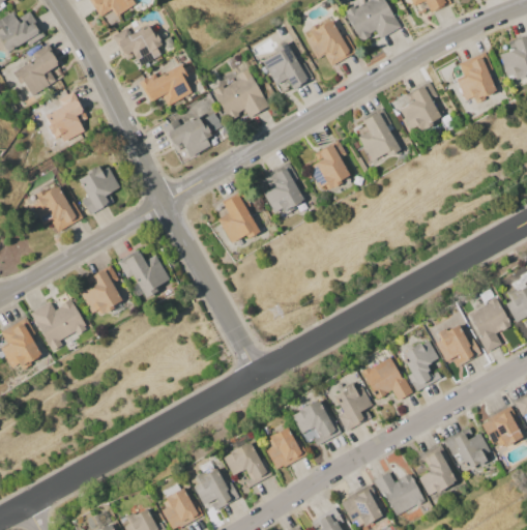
[(89,0),(99,17),(113,8),(117,15),(137,2),(135,0),(89,0)]
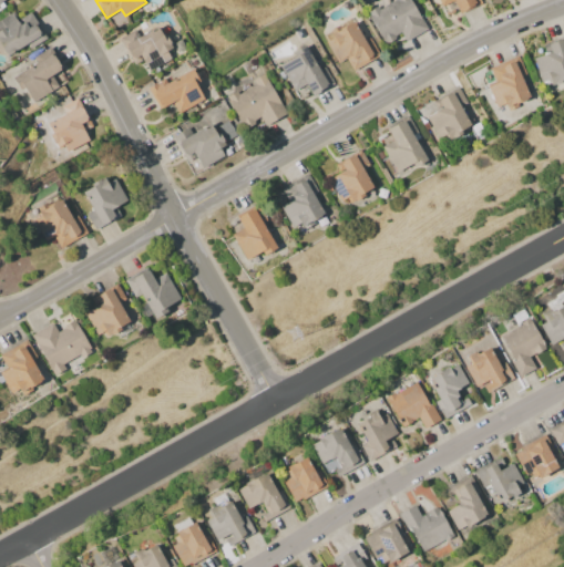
[(383,43),(402,34),(406,41),(428,30),(413,0),(393,0),(369,11),(383,43)]
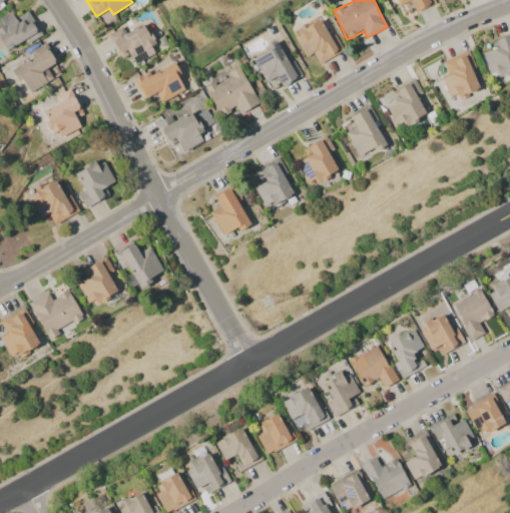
[(398,0),(400,5),(411,1),(416,11),(433,4),(431,0),(398,0)]
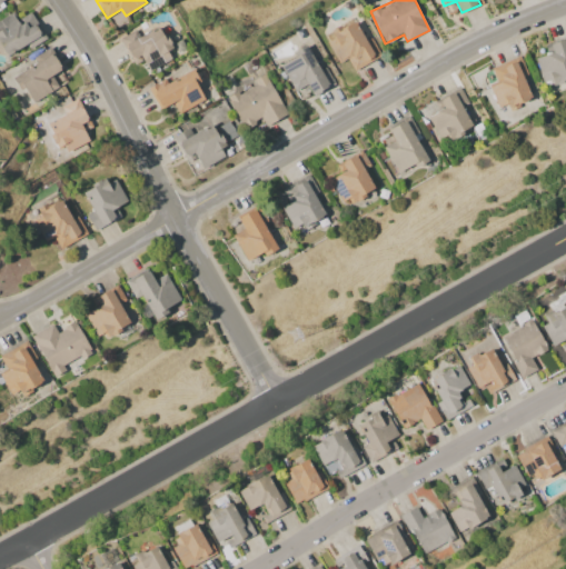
[(0,20),(0,40),(9,56),(27,43),(30,49),(48,38),(31,11),(19,19),(15,11),(0,20)]
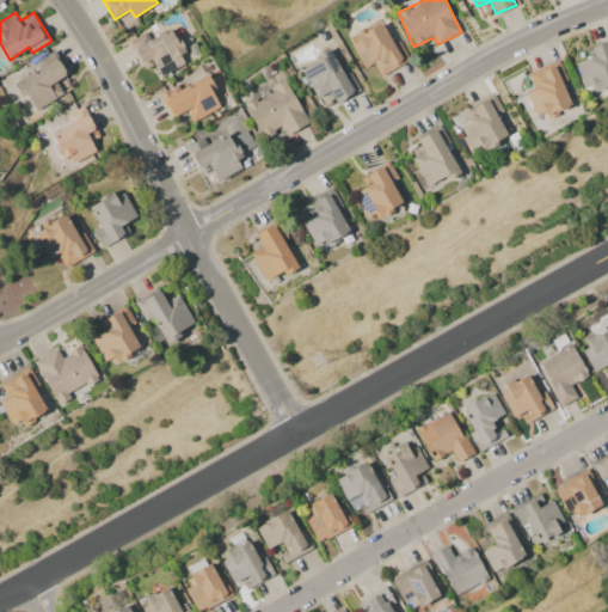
[(399,38),(393,42),(384,23),(350,40),(363,67),(374,61),(381,75),(410,60),(399,38)]
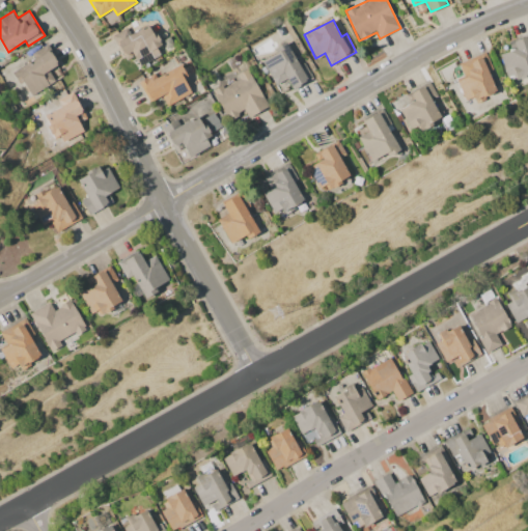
[(124,60),(136,56),(139,65),(163,56),(150,25),(130,33),(128,28),(114,33),(124,60)]
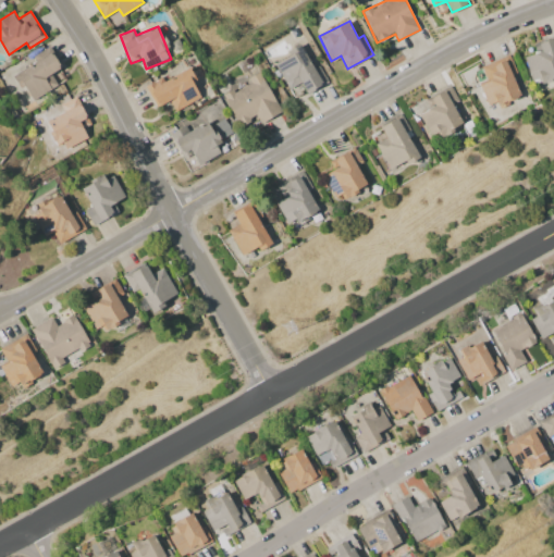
[(328,82),(319,64),(314,67),(300,45),(286,52),(288,56),(275,63),(286,83),(298,76),(307,93),(328,82)]
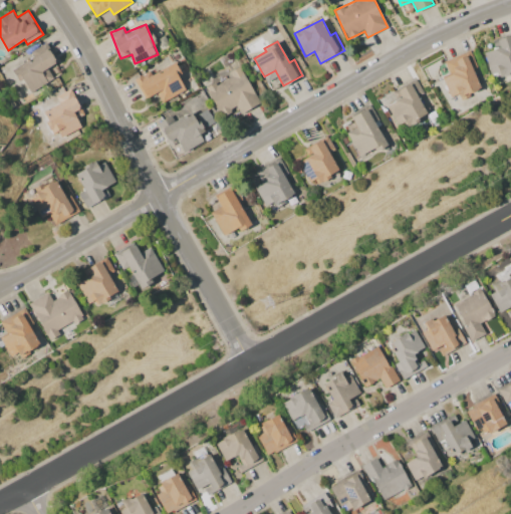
[(13,67),(29,93),(53,78),(47,68),(57,61),(47,45),(13,67)]
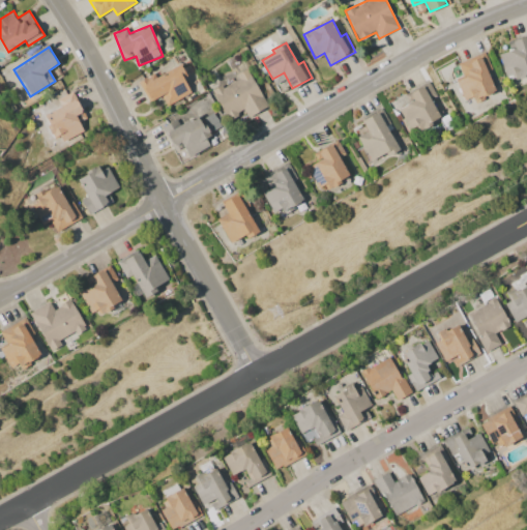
[(459,62),(464,76),(457,79),(465,99),(474,96),(476,100),(499,91),(484,53),(459,62)]
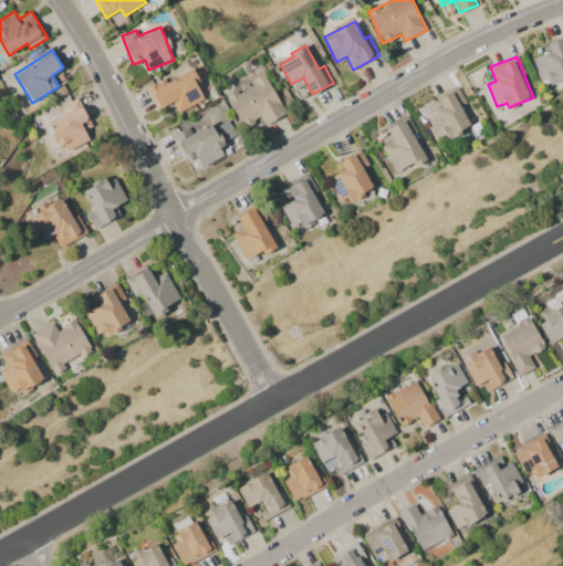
[(179,113),(205,98),(197,83),(200,82),(193,69),(166,83),(164,79),(149,86),(160,107),(173,101),(179,113)]
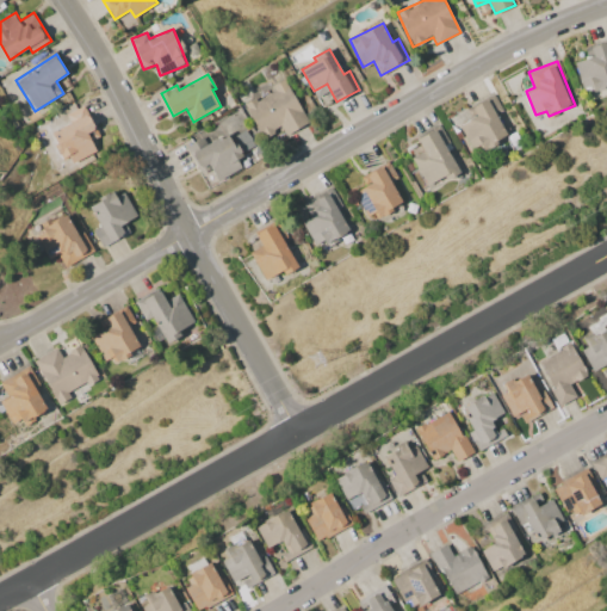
[(286,135),(309,123),(287,81),(245,104),(264,139),(283,129),(286,135)]
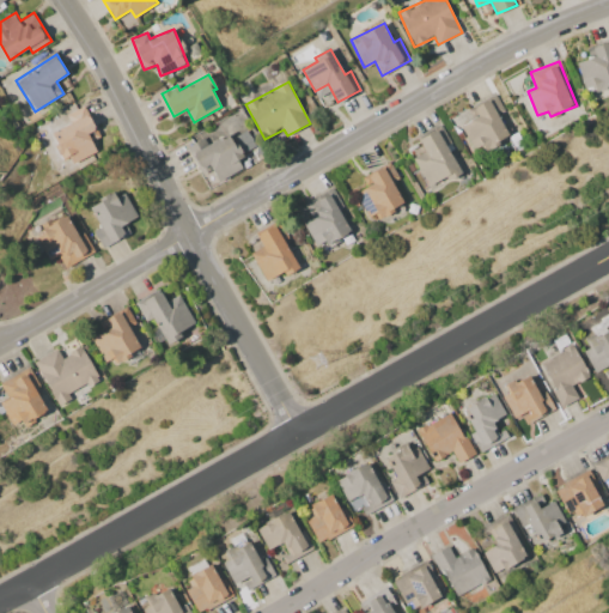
[(517,133),(498,93),(474,105),(479,116),(461,125),(473,150),(483,145),(485,149),(517,133)]
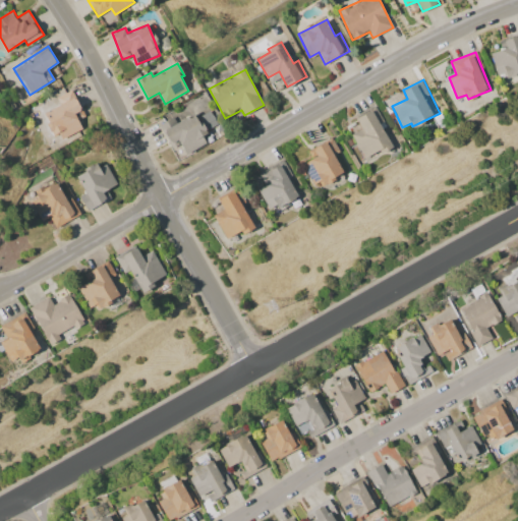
[(57,97),(61,105),(43,112),(55,139),(81,128),(75,112),(81,110),(72,90),(57,97)]
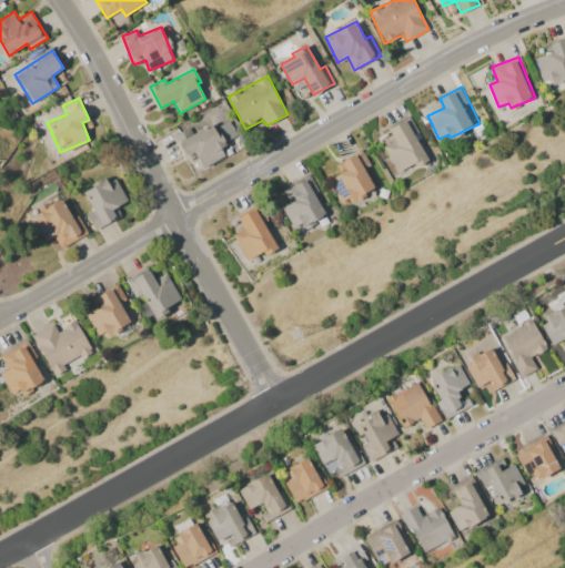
[(399,173),(427,158),(419,140),(422,138),(411,117),(389,128),(394,140),(383,145),(399,173)]
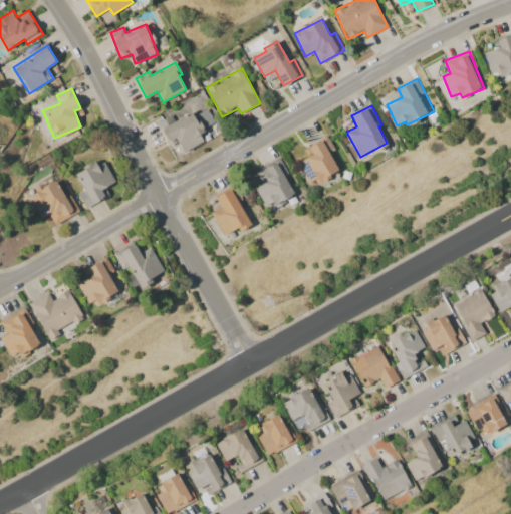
[(158,122),(170,146),(179,142),(183,152),(207,141),(193,111),(175,120),(172,115),(158,122)]
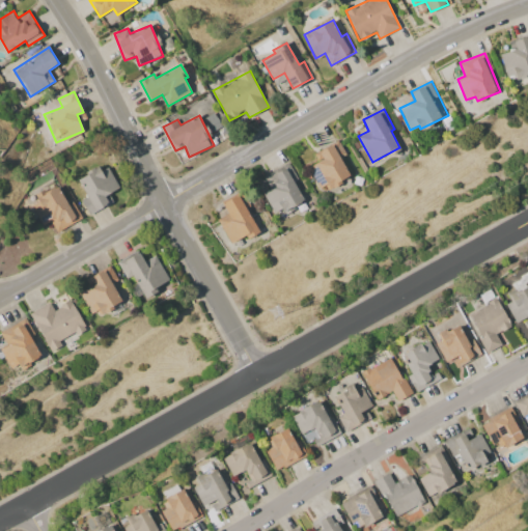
[(323,160),(308,166),(317,186),(326,182),(329,188),(351,177),(340,157),(346,155),(339,140),(318,150),(323,160)]
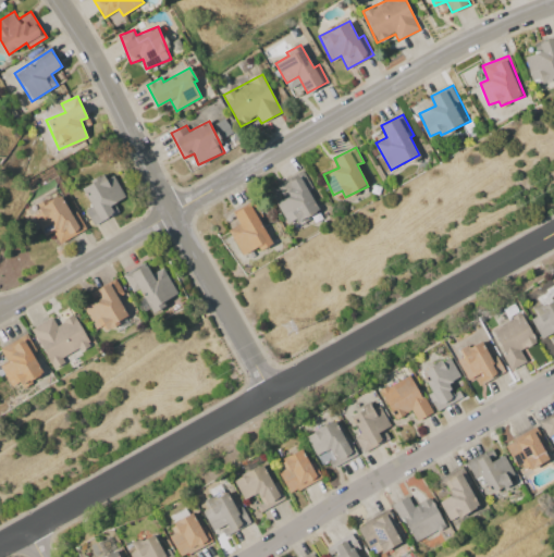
[(320,211),(303,172),(277,184),(284,198),(278,201),(287,223),(297,219),(298,221),(320,211)]
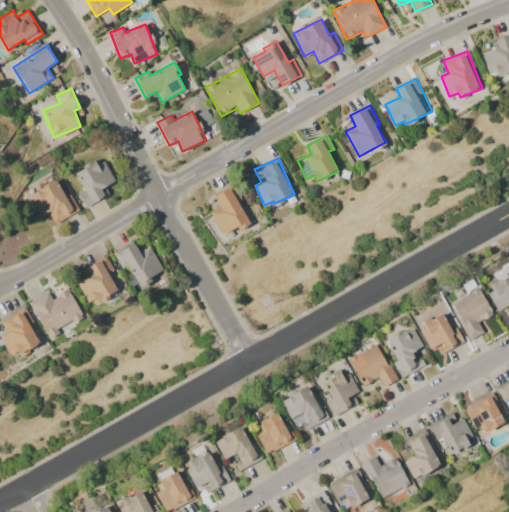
[(105,160),(97,164),(95,160),(74,171),(84,189),(79,192),(86,206),(109,194),(105,186),(115,181),(105,160)]
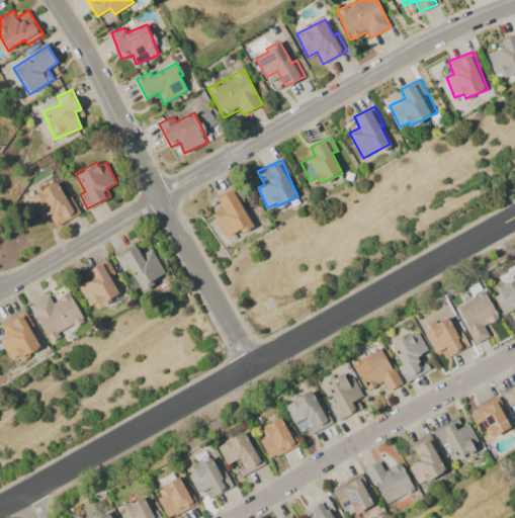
[(56,226),(81,212),(71,195),(66,198),(58,182),(29,196),(41,220),(50,216),(56,226)]
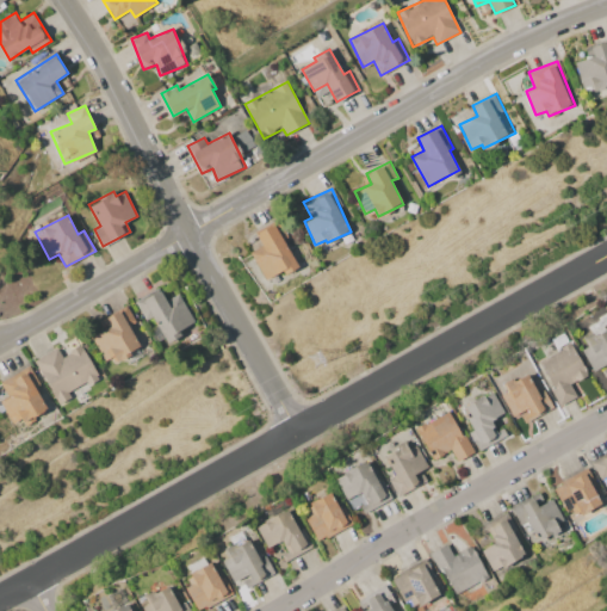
[(299,266),(277,222),(255,233),(262,245),(251,252),(266,279),(283,271),(285,275),(299,266)]
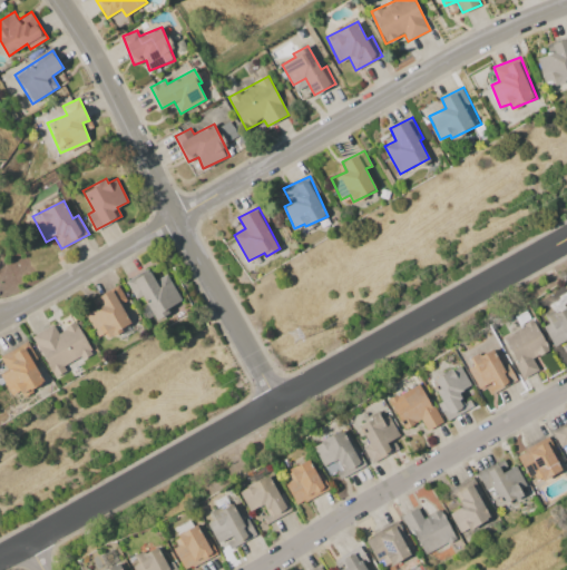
[(156,321),(169,313),(167,308),(182,301),(167,274),(155,281),(149,269),(133,278),(156,321)]
